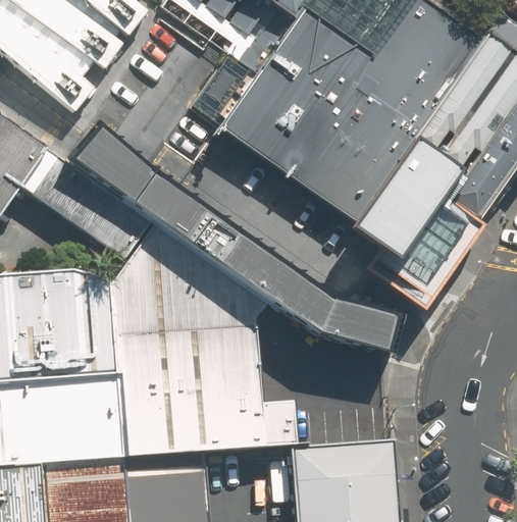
[(0,0),(0,69),(70,119),(87,96),(76,88),(95,62),(106,69),(142,18),(130,10),(137,0),(0,0)]
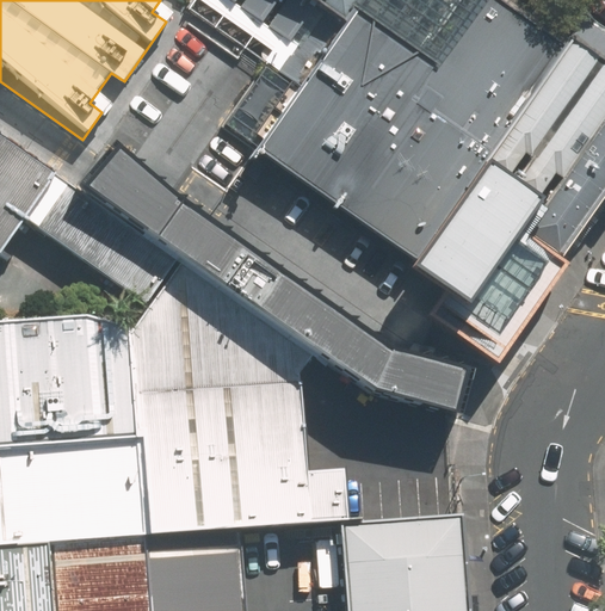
[(482,167),(565,48),(494,0),(483,0),(438,66),(357,10),(335,41),(257,155),(417,263),(482,167)]
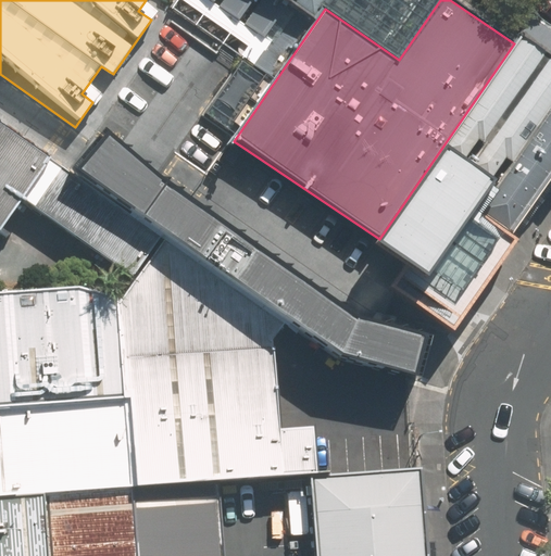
[(252,0),(278,16),(290,0),(252,0)]
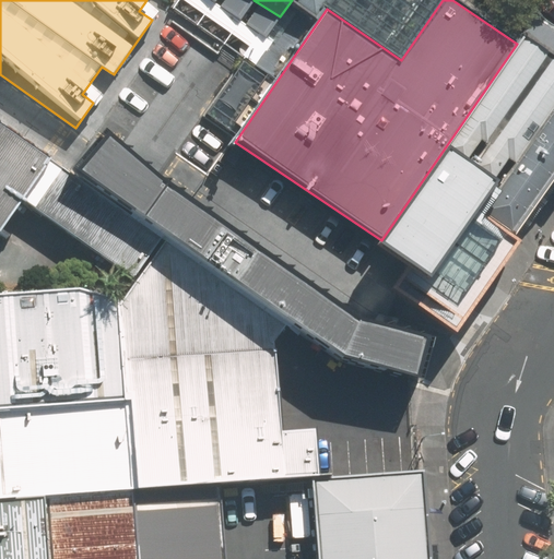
[(332,0),(292,0),(280,16),(307,37),(327,9),(332,0)]
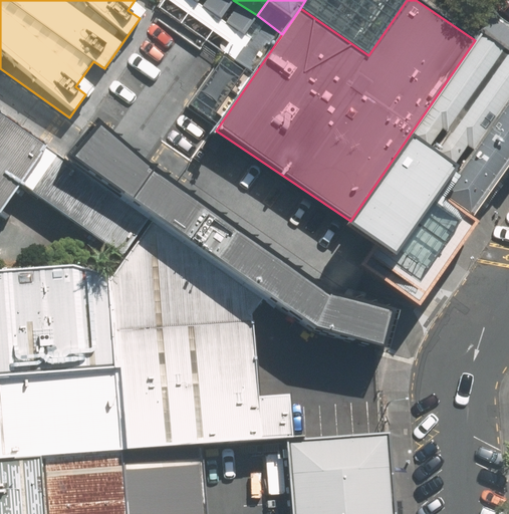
[(498,55),(475,40),(406,141),(429,156),(498,55)]
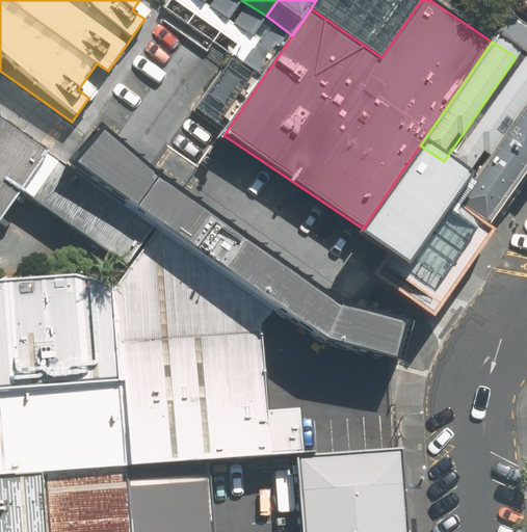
[(526,64),(516,57),(444,161),(474,182),(526,105),(526,64)]
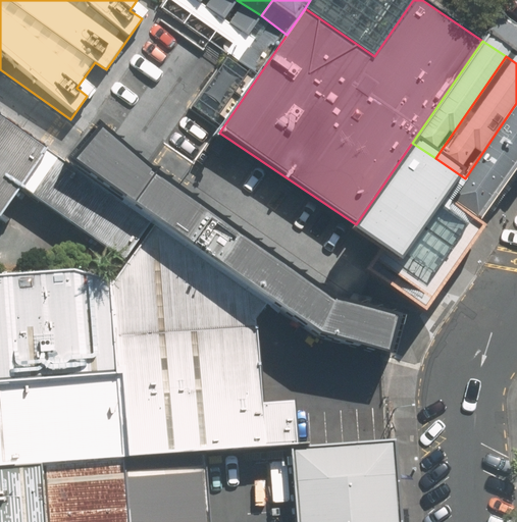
[(516,103),(465,178),(450,202),(477,220),(516,163),(516,103)]
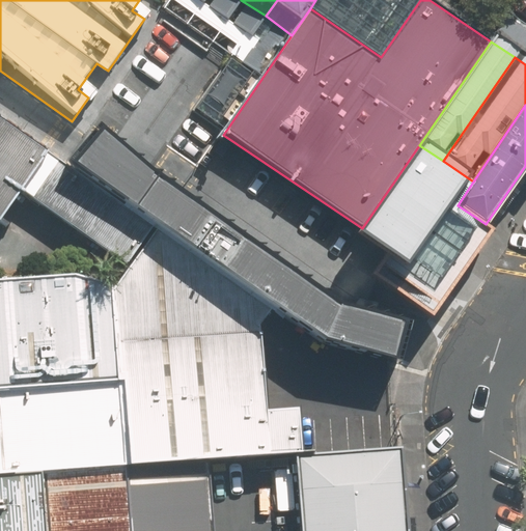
[(46,150),(0,118),(0,215),(19,189),(46,150)]
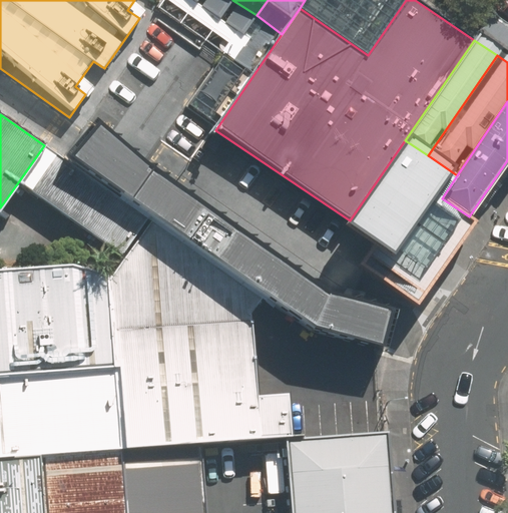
[(319,324),(383,342),(389,307),(332,292),(102,126),(82,153),(319,324)]
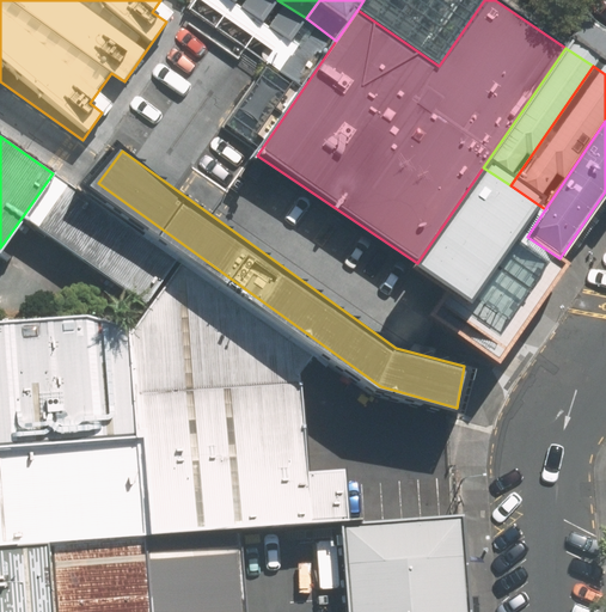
[(417,263),(512,328),(559,258),(527,237),(545,209),(510,185),(483,167),(417,263)]
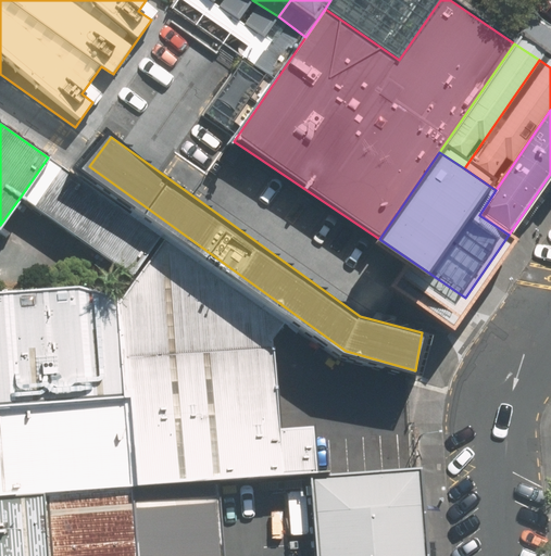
[(164,238),(48,158),(20,198),(136,278),(164,238)]
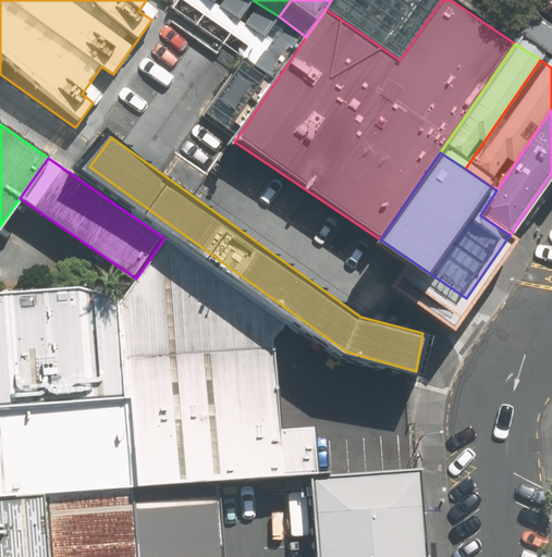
[(0,556),(216,556),(211,493),(309,486),(305,436),(273,440),(266,351),(283,331),(171,242),(113,312),(72,297),(0,302),(0,556)]
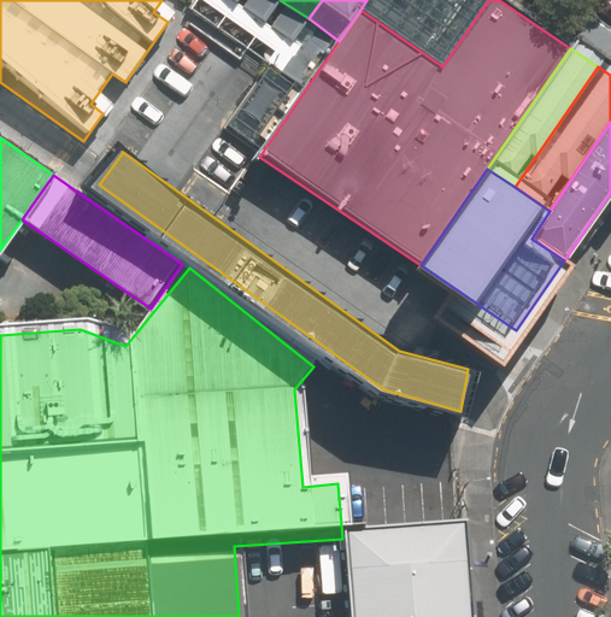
[(471,616),(465,519),(344,528),(350,616),(471,616)]
